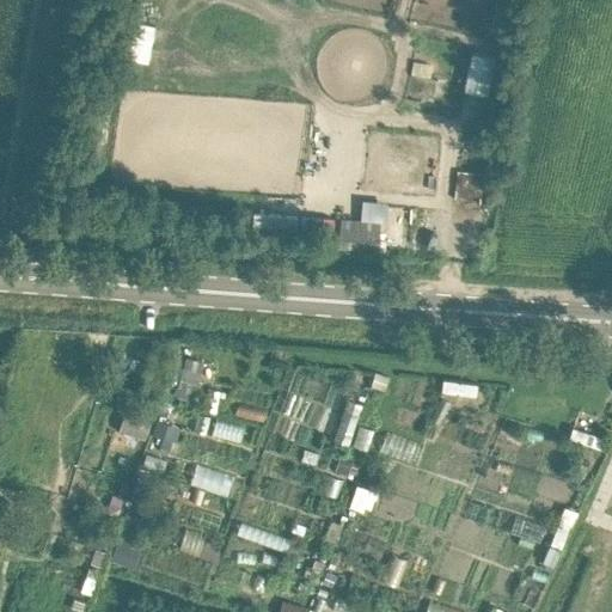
[(138,0),(139,1),(175,10),(176,0),(138,0)]
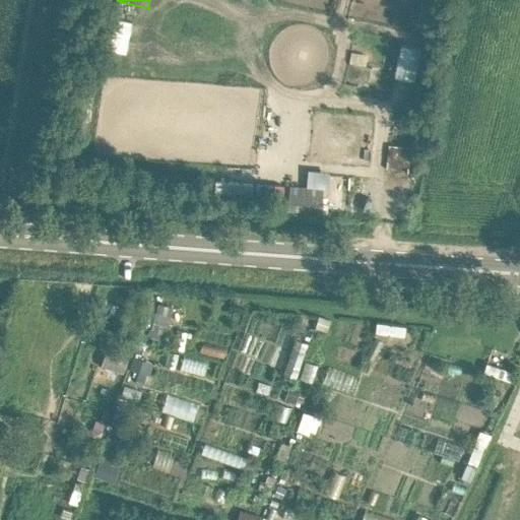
[(288,197),(288,209),(321,211),(322,188),(306,187),(305,198),(288,197)]
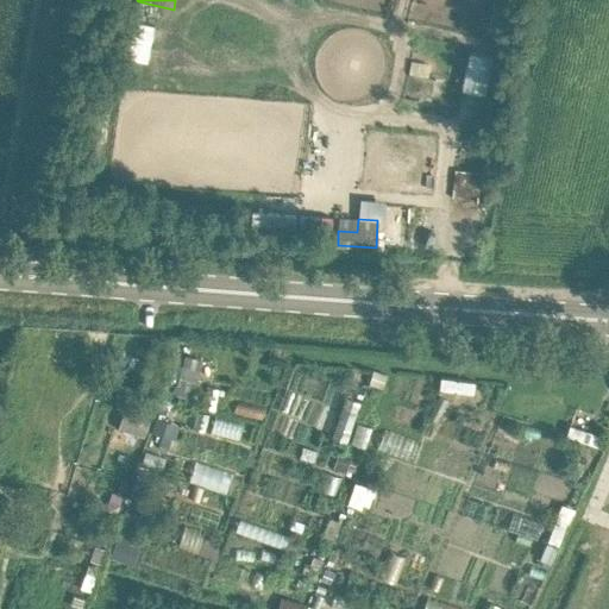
[(176,389),(175,395),(192,400),(202,360),(186,356),(184,360),(176,389)]
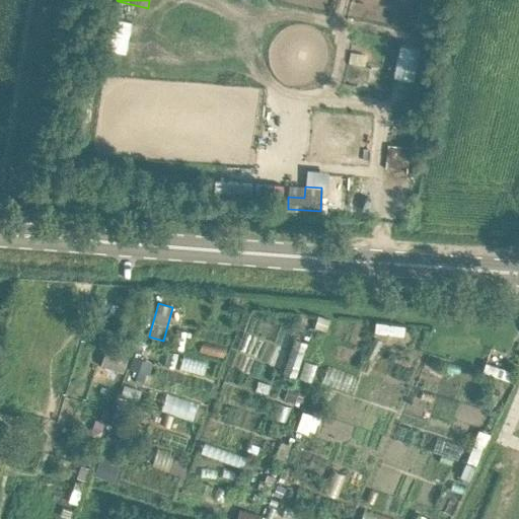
[(318,318),(314,330),(326,335),(330,322),(318,318)]
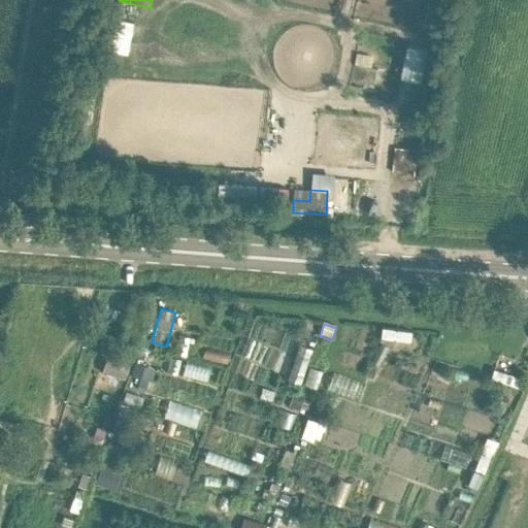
[(383,327),(381,338),(411,342),(413,332),(383,327)]
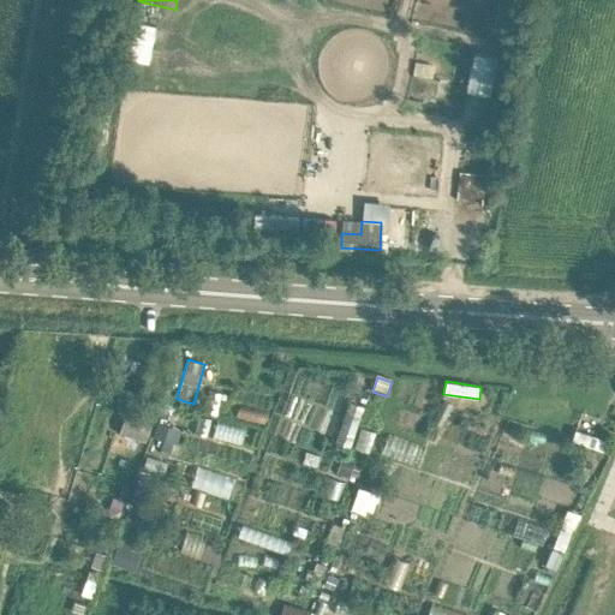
[(348,404),(335,446),(350,451),(363,410),(348,404)]
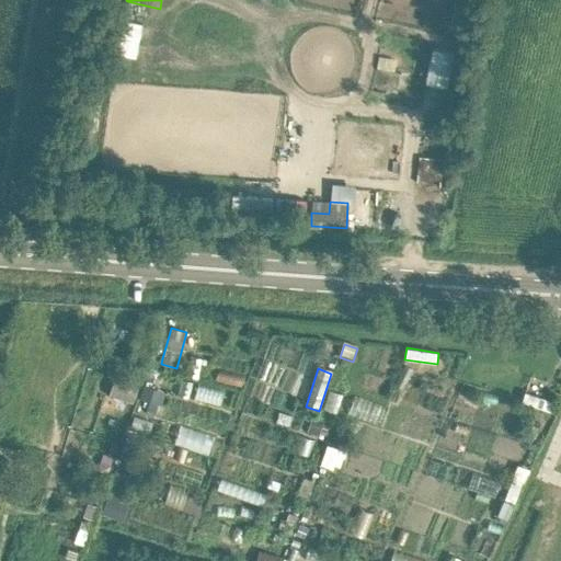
[(114,379),(107,396),(133,404),(138,387),(114,379)]
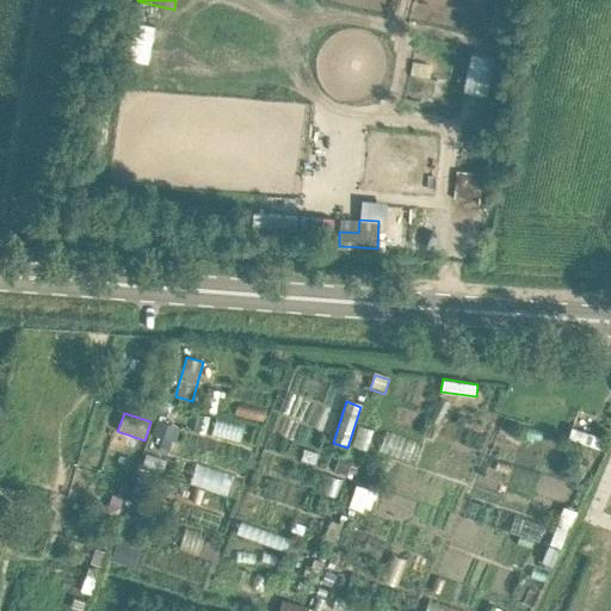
[(198,415),(193,433),(204,436),(210,419),(198,415)]
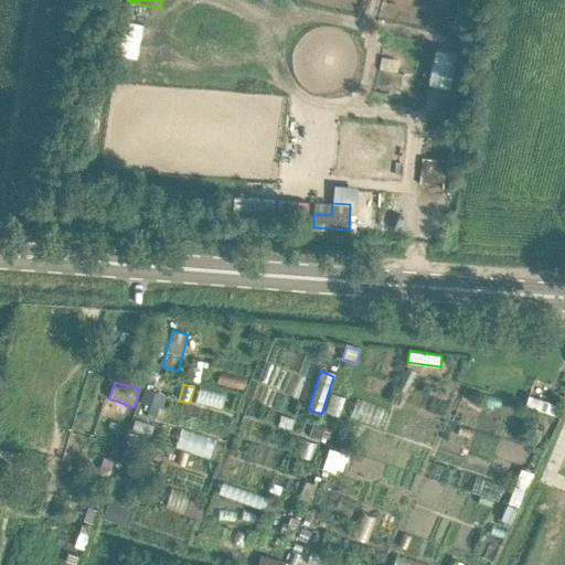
[(144,387),(139,401),(151,403),(155,391),(144,387)]
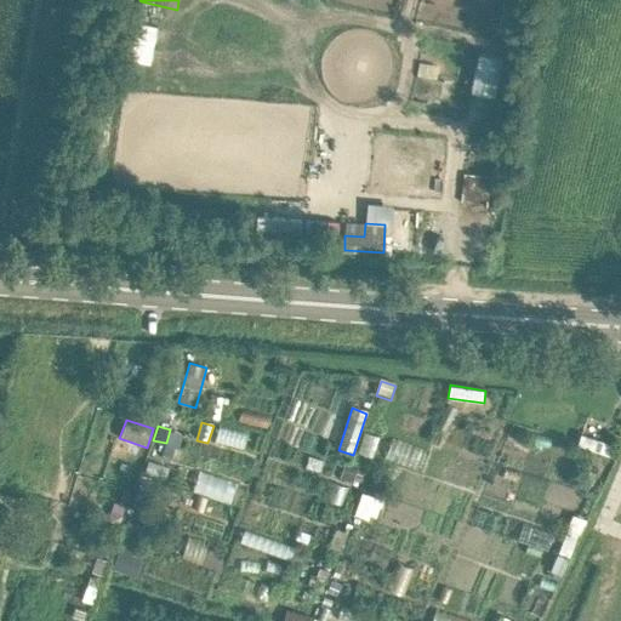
[(365,433),(359,453),(374,457),(380,438),(365,433)]
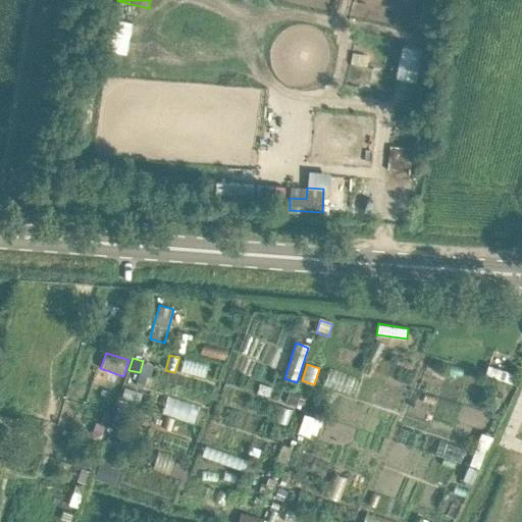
[(488,365),(485,375),(514,384),(517,375),(488,365)]
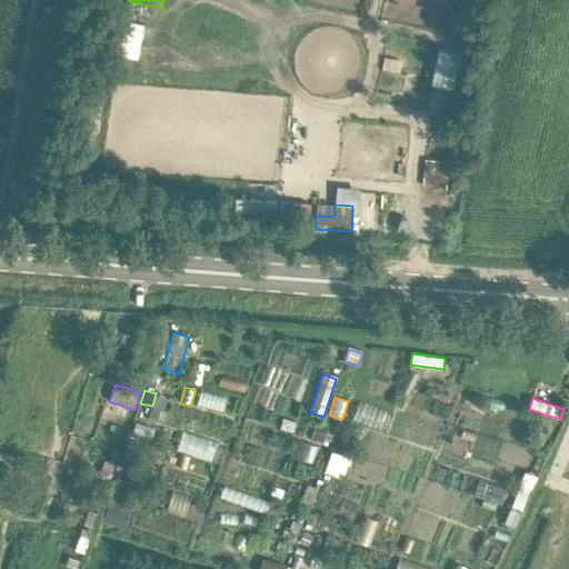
[(285,420),(280,431),(291,435),(295,425),(285,420)]
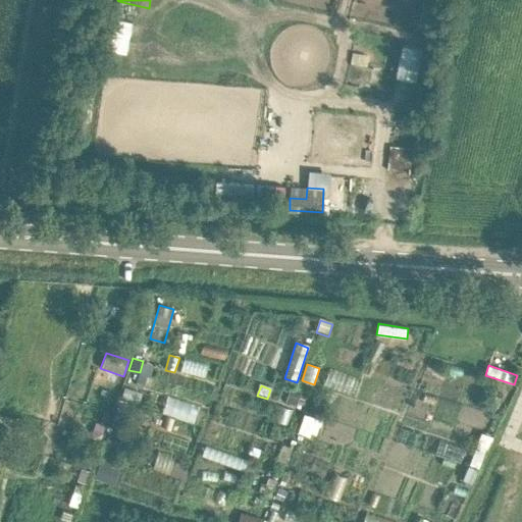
[(289,389),(284,402),(295,406),(300,394),(289,389)]
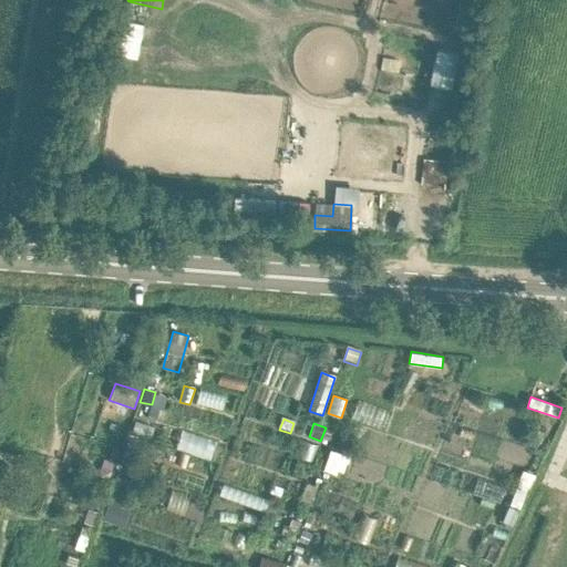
[(340,433),(333,447),(346,453),(352,439),(340,433)]
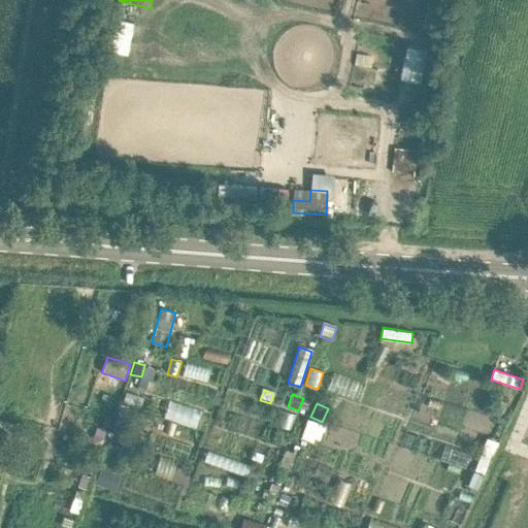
[(493,404),(490,415),(499,417),(502,407),(493,404)]
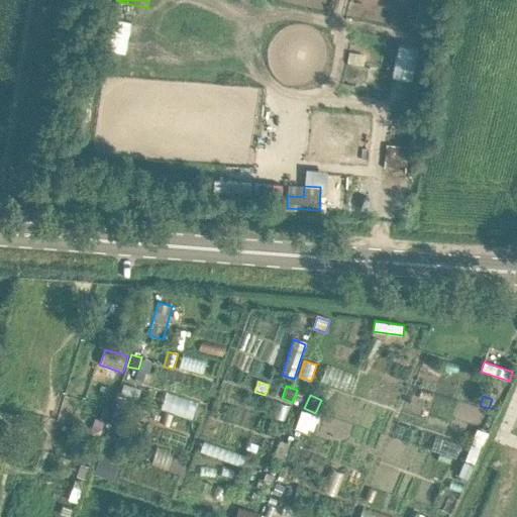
[(276,403),(271,418),(286,423),(291,408),(276,403)]
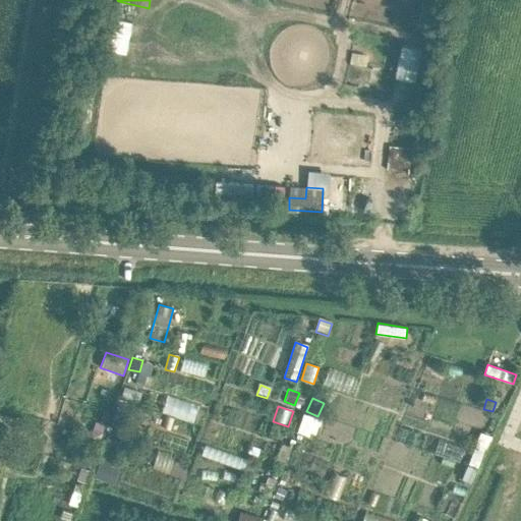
[(115,411),(110,426),(121,430),(126,415),(115,411)]
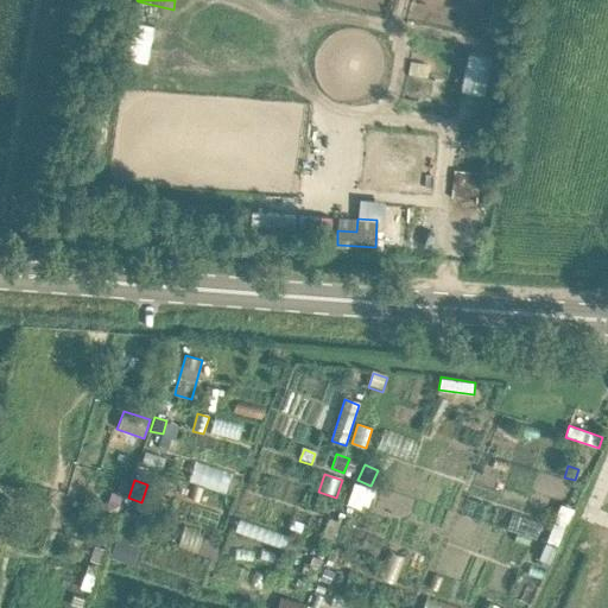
[(353,481),(346,504),(359,508),(360,504),(366,505),(372,488),(353,481)]
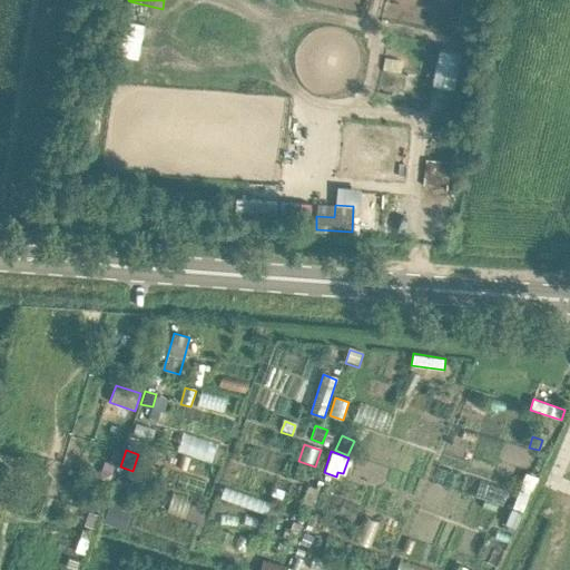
[(105,464),(101,472),(112,477),(116,468),(105,464)]
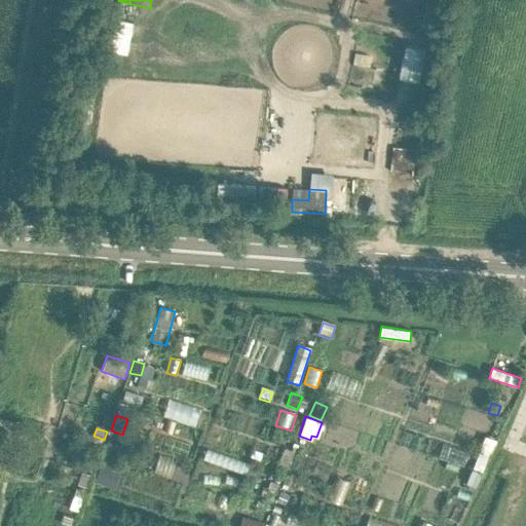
[(87,440),(83,449),(99,454),(103,440),(95,437),(87,440)]
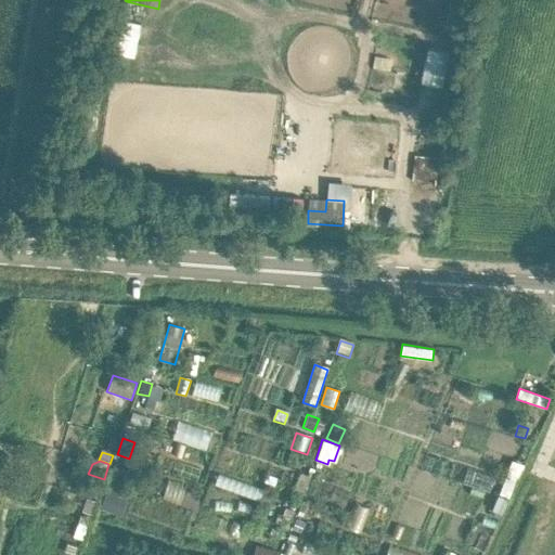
[(508,461),(503,474),(506,475),(515,478),(520,465),(508,461)]
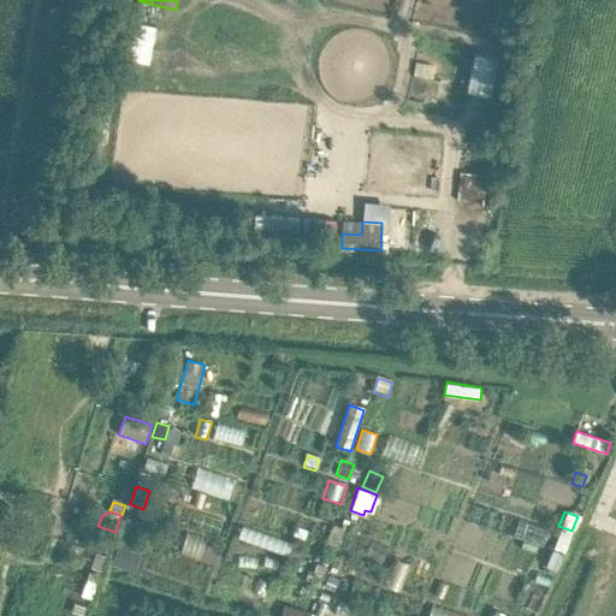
[(129,514),(124,529),(138,534),(143,519),(129,514)]
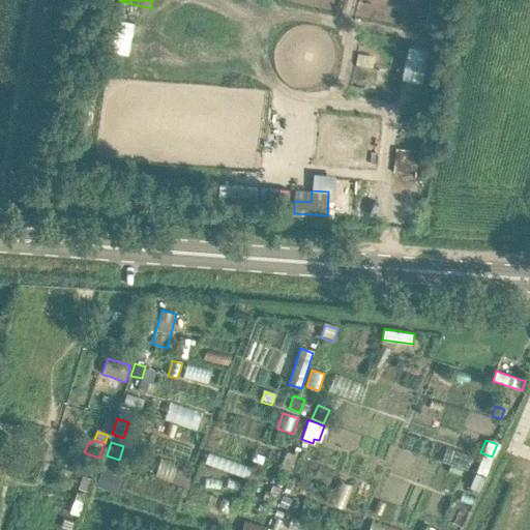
[(483,453),(476,471),(486,474),(492,457),(483,453)]
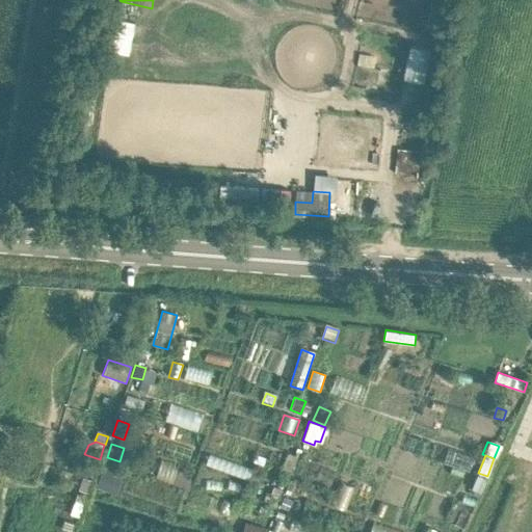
[(288,456),(283,473),(292,476),(298,459),(288,456)]
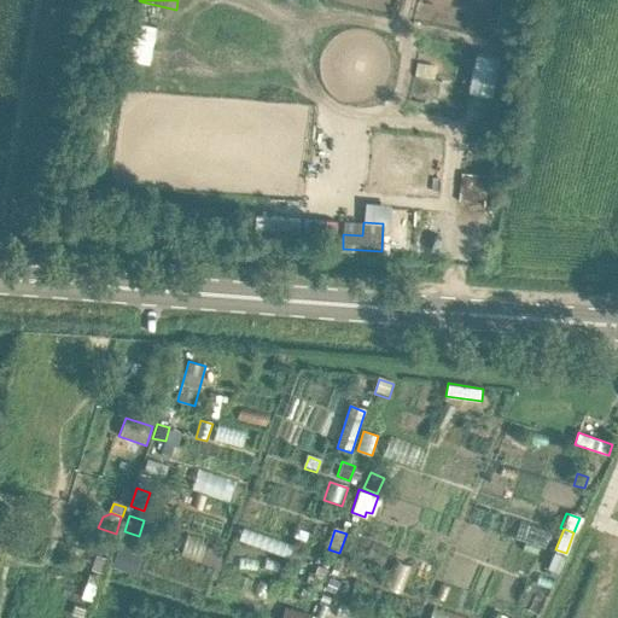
[(117,541),(110,566),(124,571),(130,552),(132,546),(117,541)]
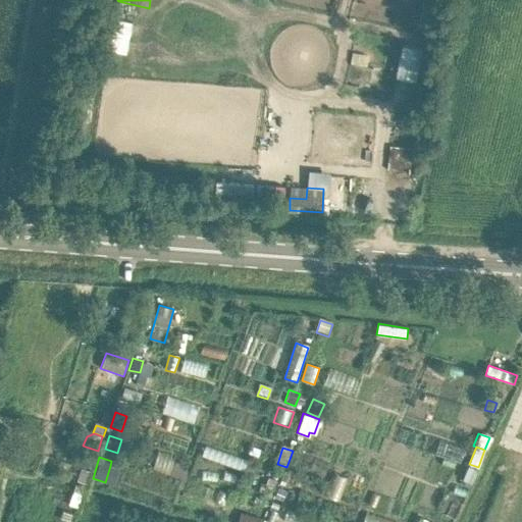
[(81,468),(76,481),(87,484),(91,471),(81,468)]
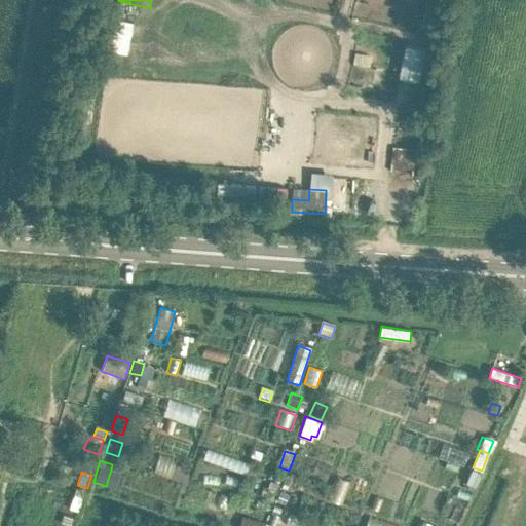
[(471,472),(465,486),(474,489),(480,475),(471,472)]
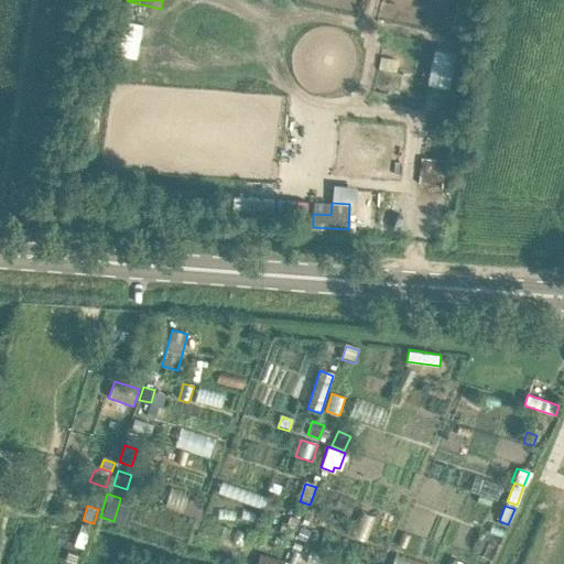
[(290,519),(284,537),(292,540),(299,521),(290,519)]
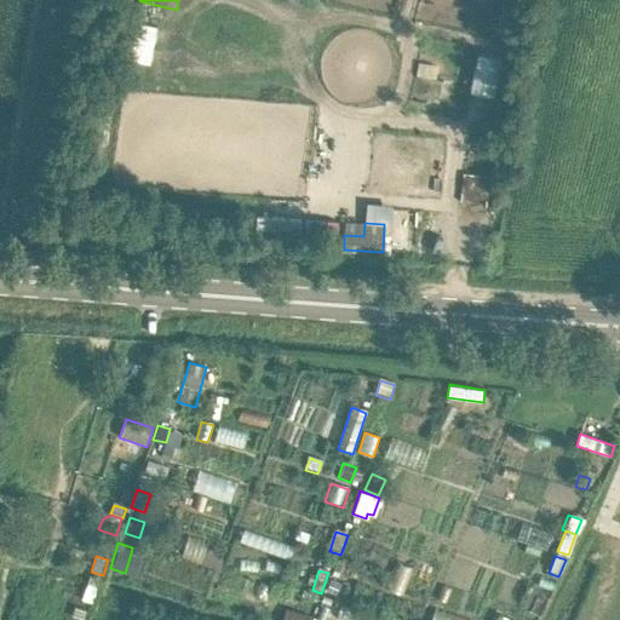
[(89,577),(81,600),(92,604),(101,580),(89,577)]
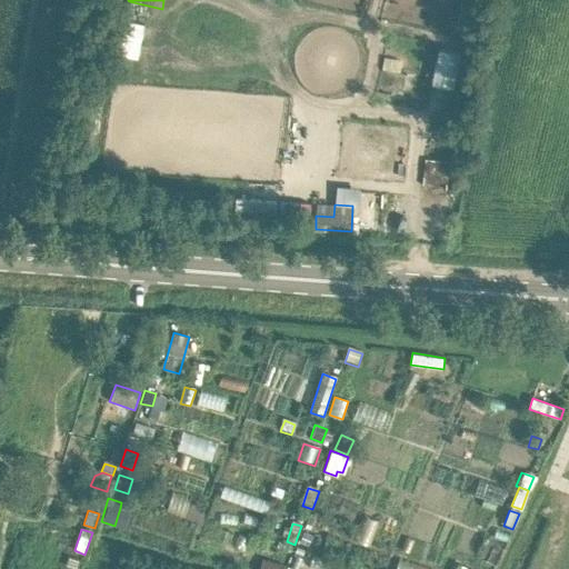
[(303,532),(300,543),(308,547),(312,536),(303,532)]
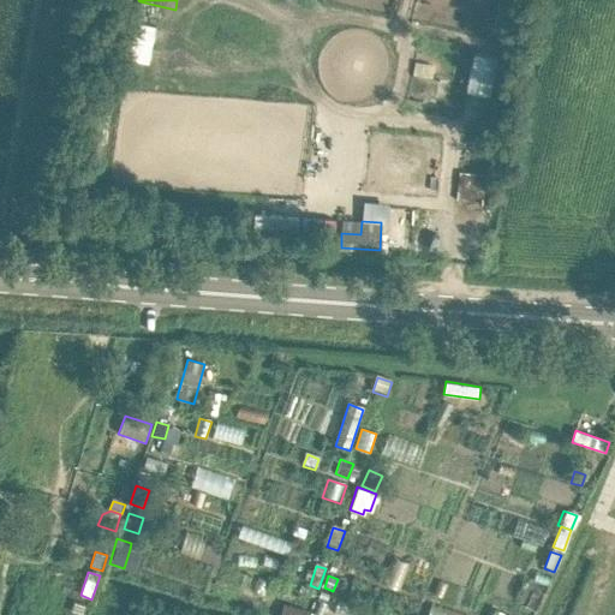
[(340,599),(335,614),(354,614),(358,605),(340,599)]
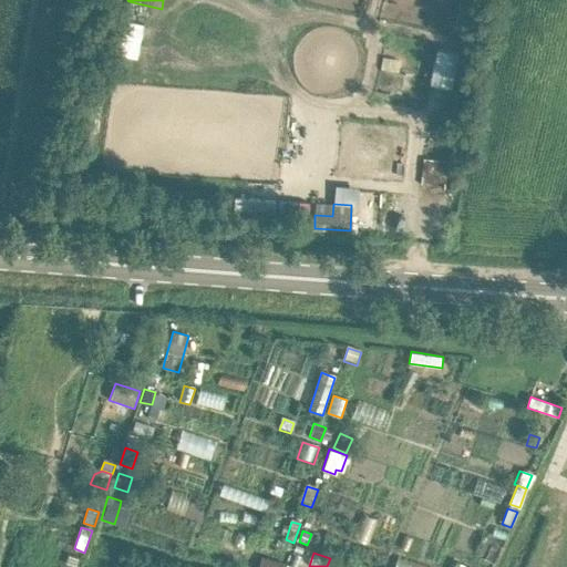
[(260,556),(257,566),(281,566),(282,563),(260,556)]
